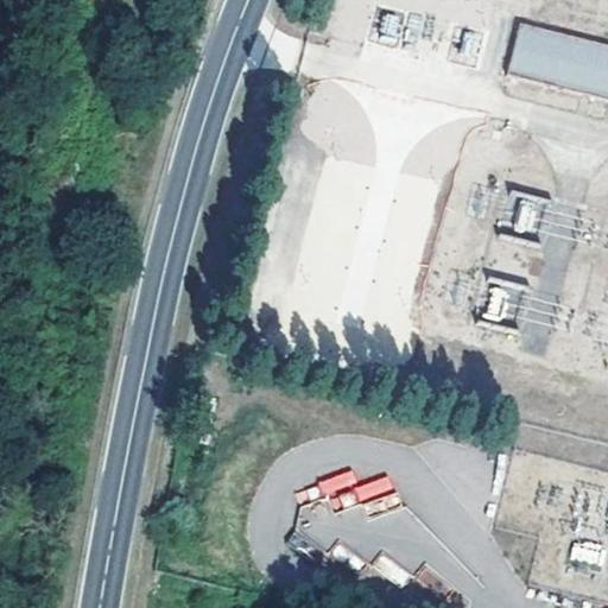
[(607,43),(518,20),(505,74),(607,99),(607,43)]
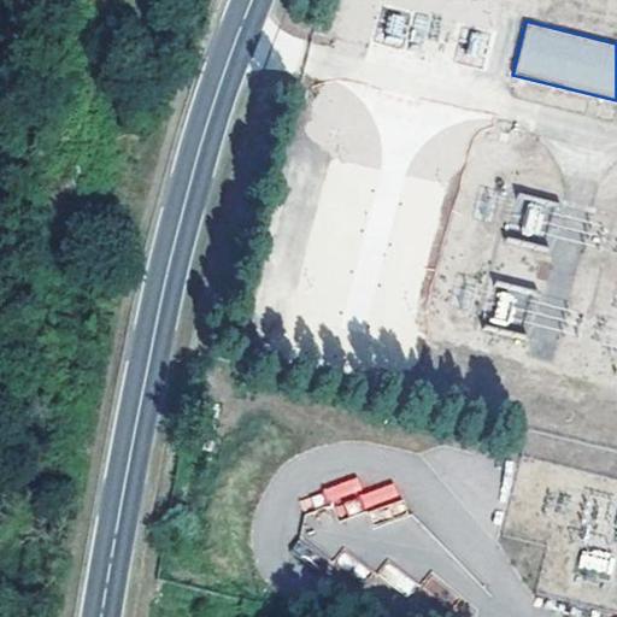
[(485,58),(486,34),(470,33),(469,57),(485,58)]
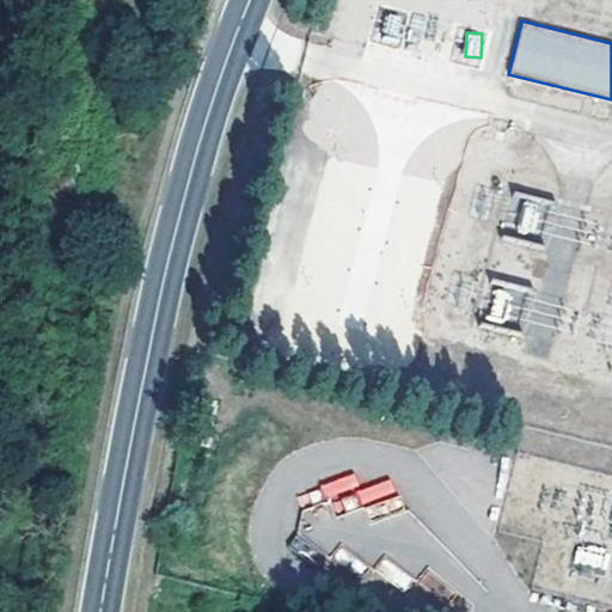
[(522,199),(520,231),(542,232),(543,200),(522,199)]
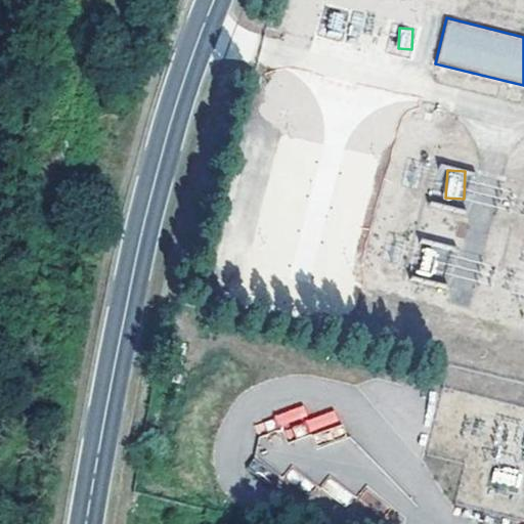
[(276,427),(306,418),(302,405),(272,415),(276,427)]
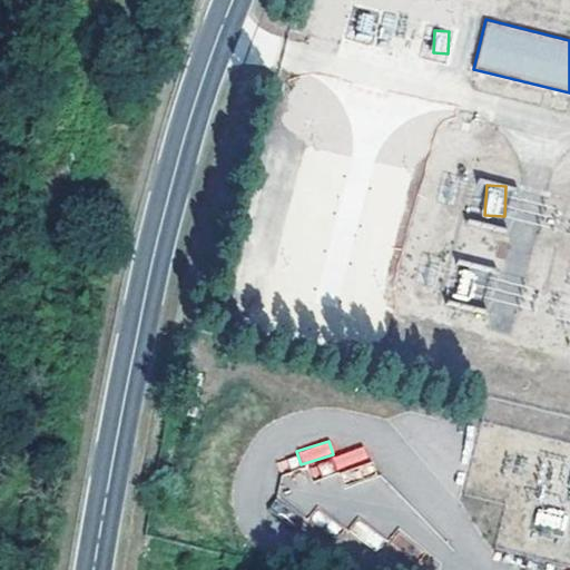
[(561,531),(566,513),(537,507),(533,526),(561,531)]
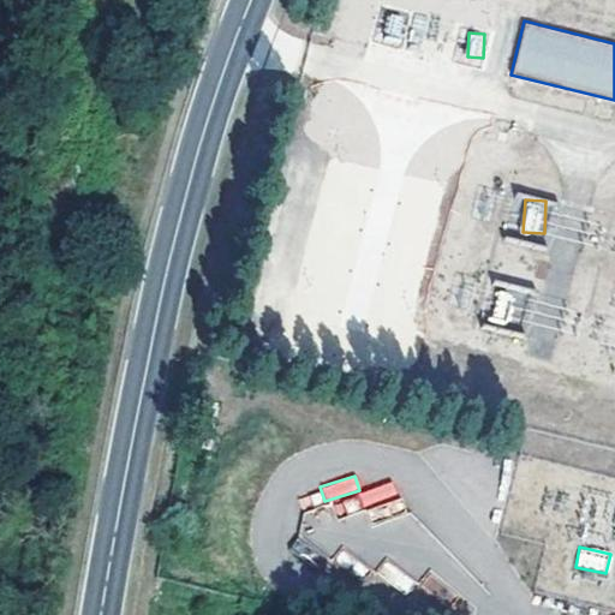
[(376,572),(404,595),(415,581),(387,559),(376,572)]
